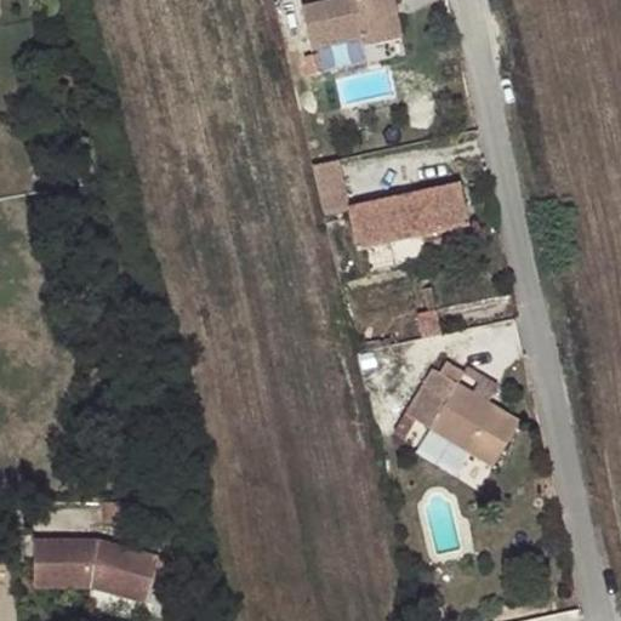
[(337,0),(301,7),(309,49),(363,38),(365,46),(400,39),(391,0),(337,0)]
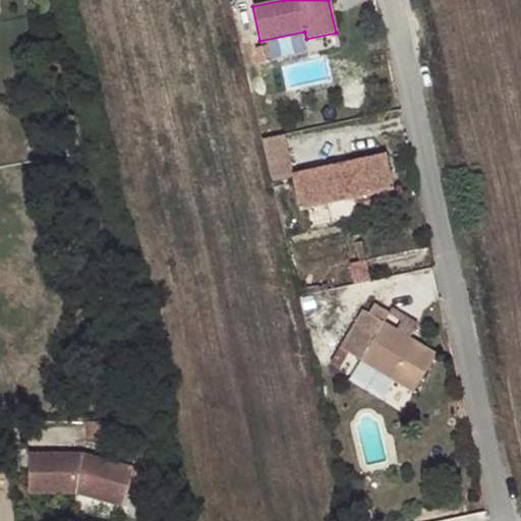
[(284,134),(262,138),(272,178),(292,173),(284,134)]
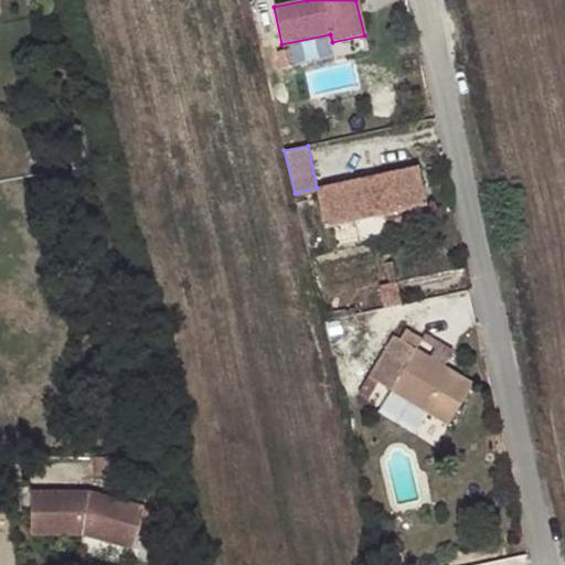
[(420,167),(317,188),(324,227),(352,222),(419,208),(428,205),(420,167)]
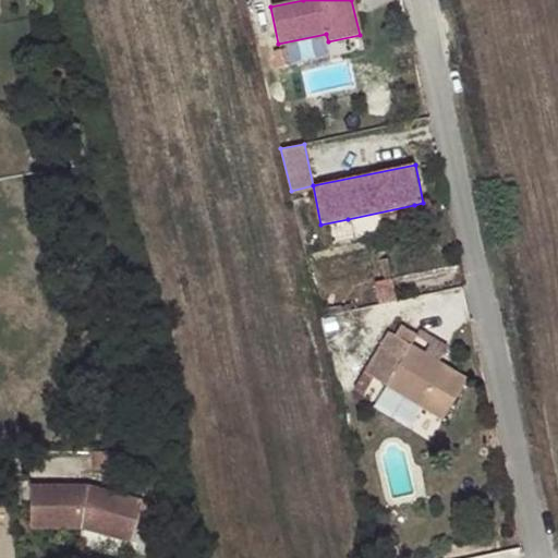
[(348,219),(352,240),(417,225),(414,205),(348,219)]
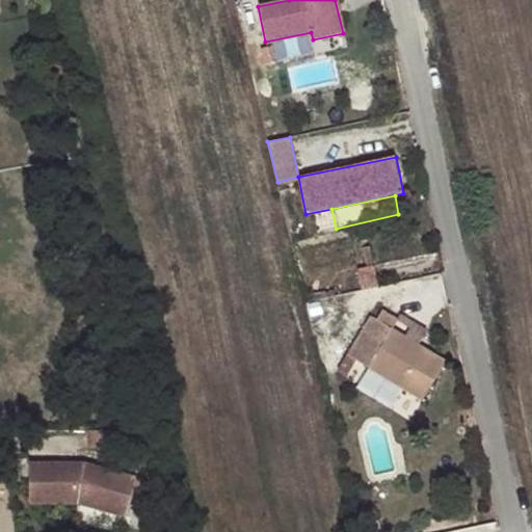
[(421,400),(446,361),(419,343),(393,327),(398,319),(383,311),(353,358),(421,400)]
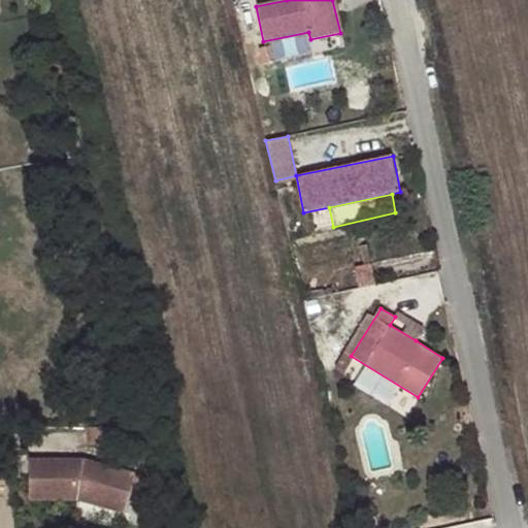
[(390,325),(416,340),(424,328),(398,312),(395,317),(390,325)]
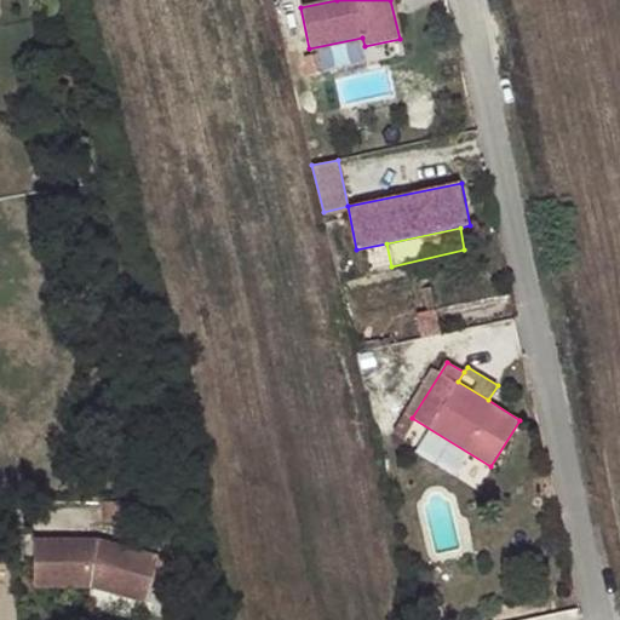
[(105,520),(142,520),(142,500),(105,500),(105,512),(105,520)]
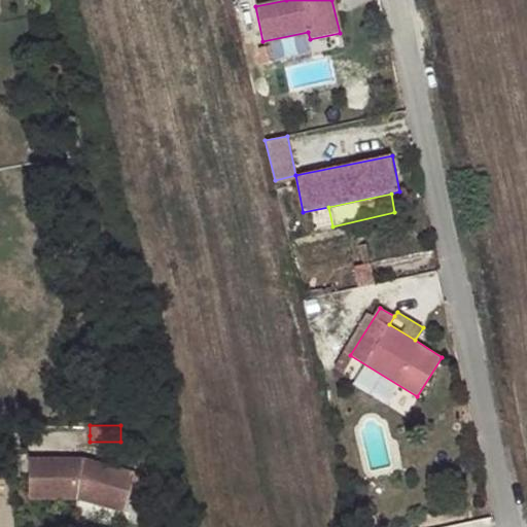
[(30,457),(30,497),(78,497),(125,510),(135,470),(83,457),(30,457)]
